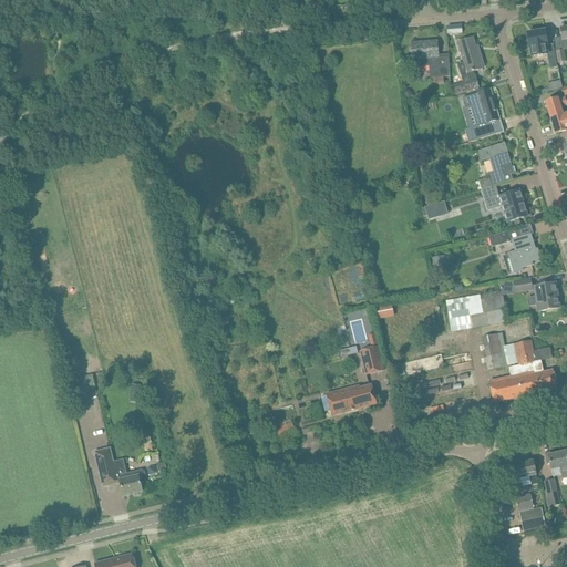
[(562,38),(553,39),(555,51),(563,50),(566,49),(566,28),(559,29),(562,38)]
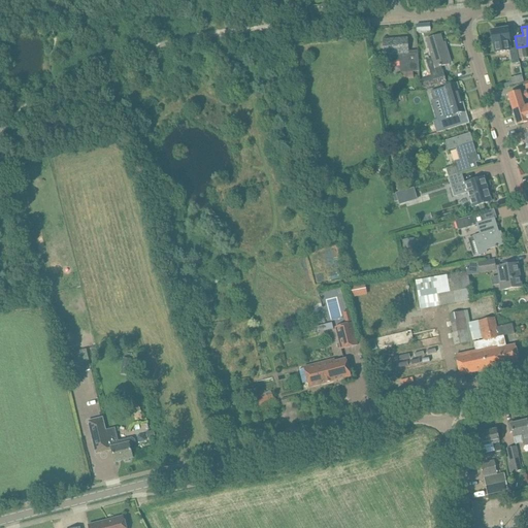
[(499,30),(491,32),(493,45),(494,45),(495,54),(509,52),(512,64),(519,63),(516,42),(509,42),(507,29),(505,29),(505,27),(499,28),(499,30)]
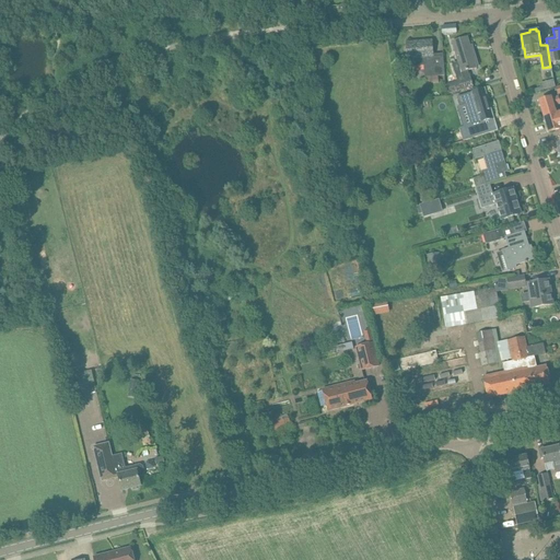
[(458,61),(452,63),(457,82),(469,78),(467,71),(476,68),(476,67),(478,66),(475,57),(474,58),(470,47),(467,38),(453,43),(456,53),(458,61)]
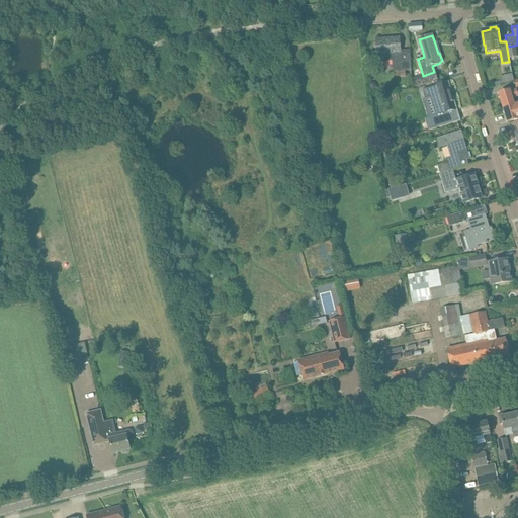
[(399,37),(375,39),(376,50),(376,55),(377,55),(378,59),(378,62),(382,62),(384,62),(384,61),(393,60),(393,72),(394,72),(395,78),(406,77),(406,71),(411,71),(411,70),(411,62),(410,52),(401,52),(399,37)]
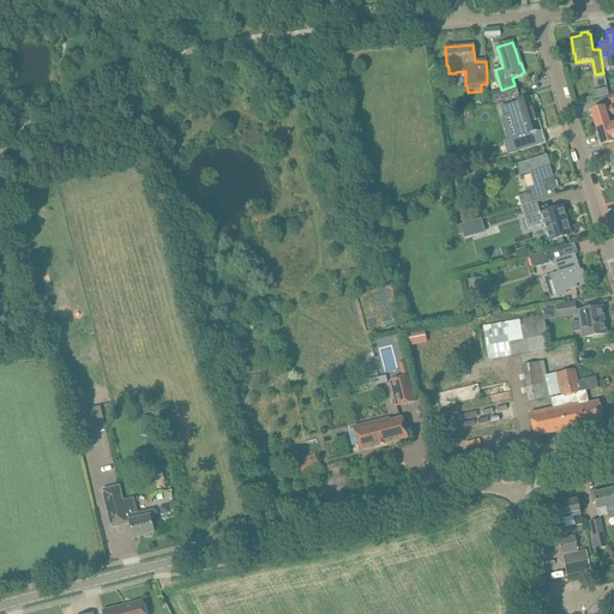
[(609,54),(601,55),(603,68),(612,67),(609,54)]
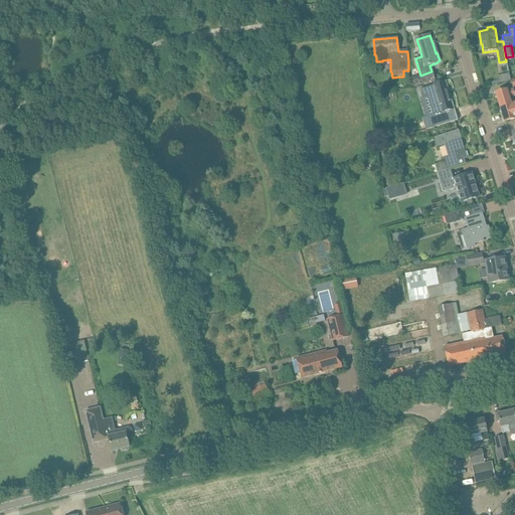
[(412,77),(409,78),(410,79),(412,87),(418,84),(425,82),(435,79),(433,72),(432,72),(432,71),(420,75),(412,77)]
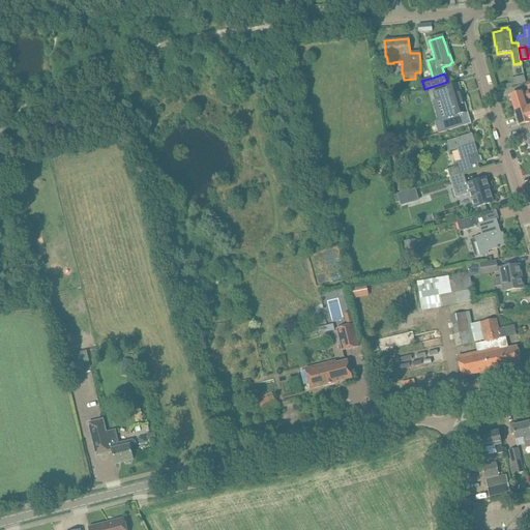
[(440,90),(433,92),(436,101),(438,101),(441,99),(447,118),(448,118),(455,116),(457,116),(466,113),(457,85),(447,87),(440,90)]
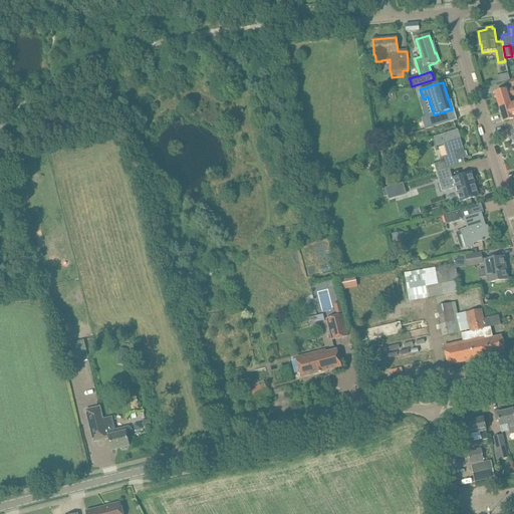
[(504,90),(495,93),(499,107),(510,104),(508,97),(513,94),(512,89),(506,90),(506,89),(504,90)]
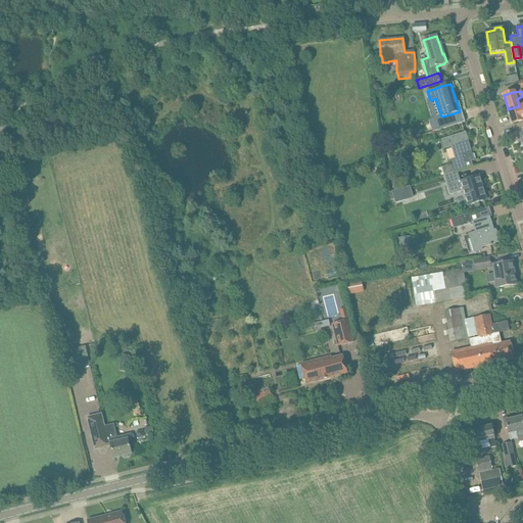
[(522,104),(519,106),(508,109),(512,125),(522,122),(522,121),(522,104)]
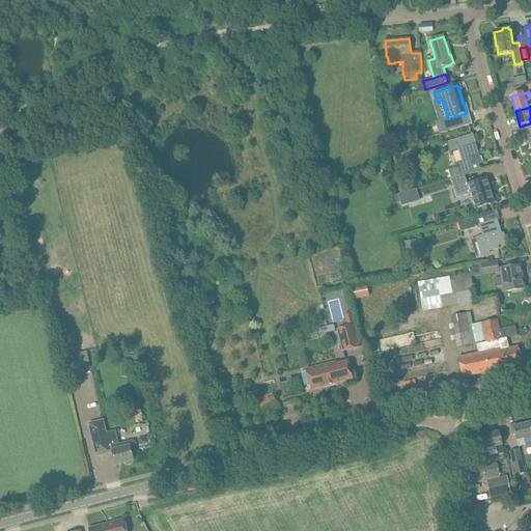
[(454,121),(446,124),(447,128),(448,132),(460,128),(457,118),(454,119),(454,121)]
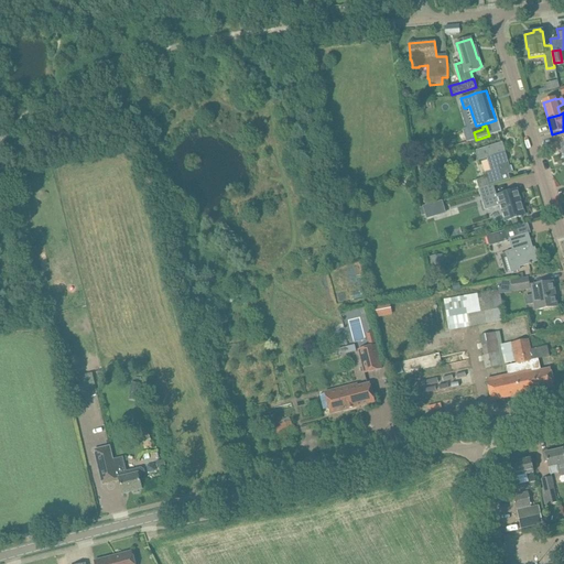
[(491,147),(476,151),(479,161),(487,159),(491,172),(485,173),(486,179),(477,181),(479,190),(494,185),(510,180),(509,174),(512,173),(511,172),(513,172),(511,166),(510,166),(502,143),(491,147)]
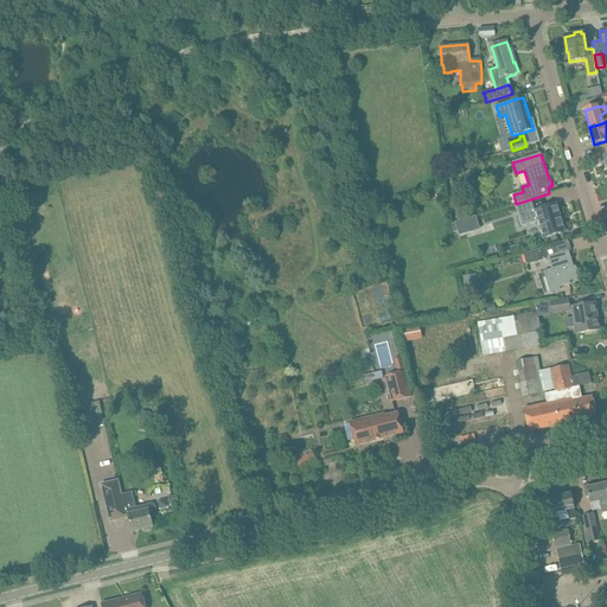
[(531,199),(516,204),(523,227),(538,222),(544,238),(553,236),(564,232),(556,205),(544,209),(535,211),(531,199)]
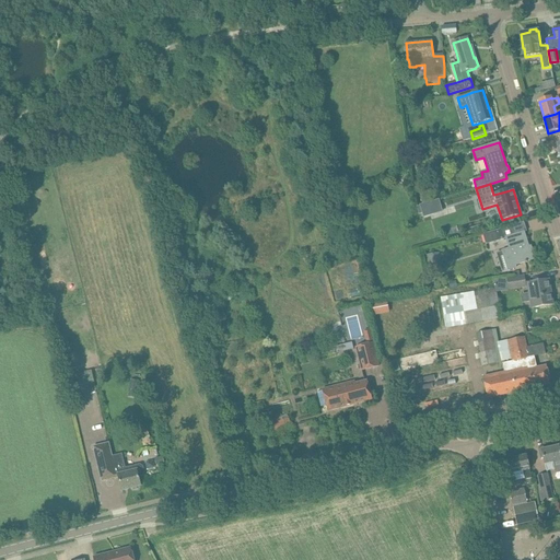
[(420,206),(417,207),(419,214),(422,213),(423,218),(443,212),(439,200),(431,202),(423,205),(420,205),(420,206)]
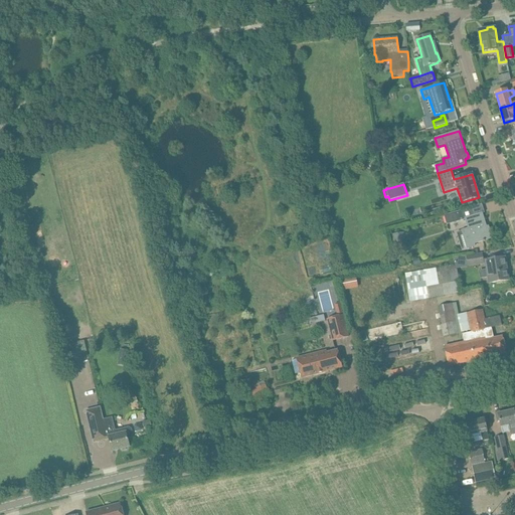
[(460,211),(444,216),(447,225),(463,220),(465,219),(474,216),(472,207),(460,211)]
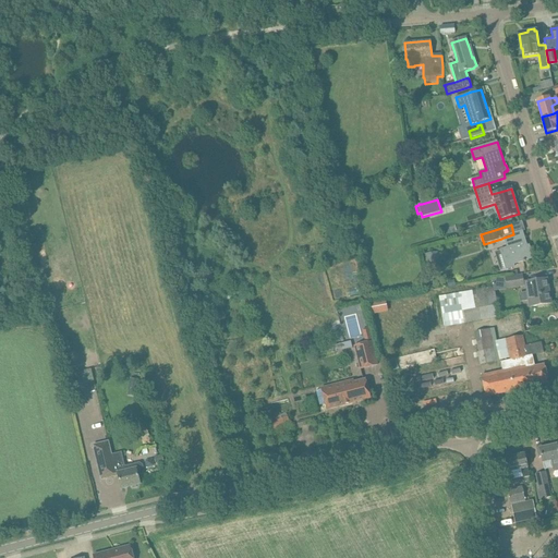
[(507,247),(499,250),(499,251),(506,269),(506,270),(516,268),(514,264),(522,262),(533,258),(530,249),(528,250),(522,232),(513,234),(504,238),(507,247)]
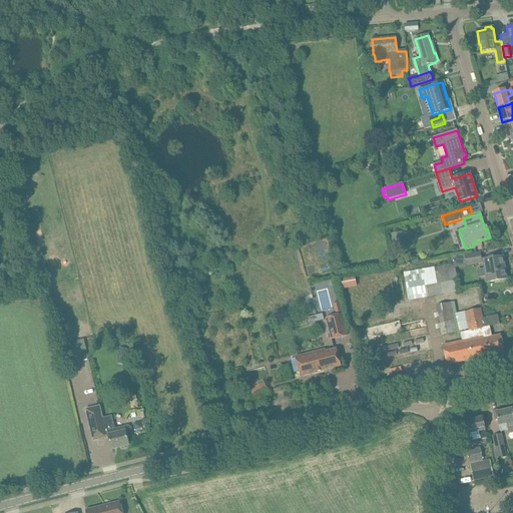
[(403,232),(391,233),(392,247),(404,245),(403,232)]
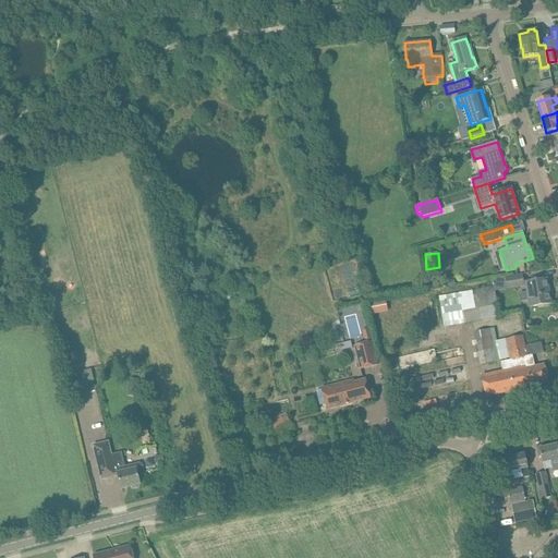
[(523,276),(507,279),(508,289),(524,286),(523,276)]
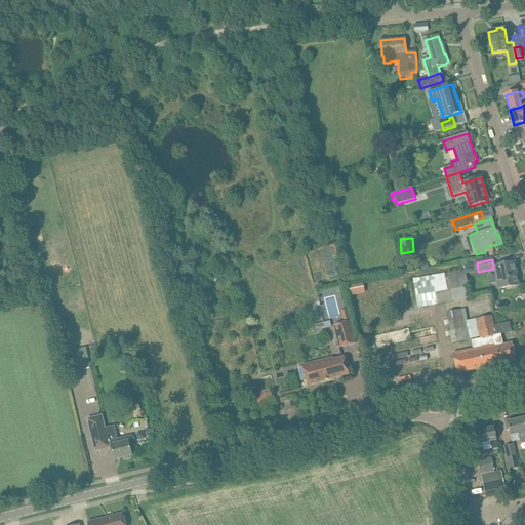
[(503,265),(495,266),(499,289),(508,287),(518,286),(514,263),(503,265)]
